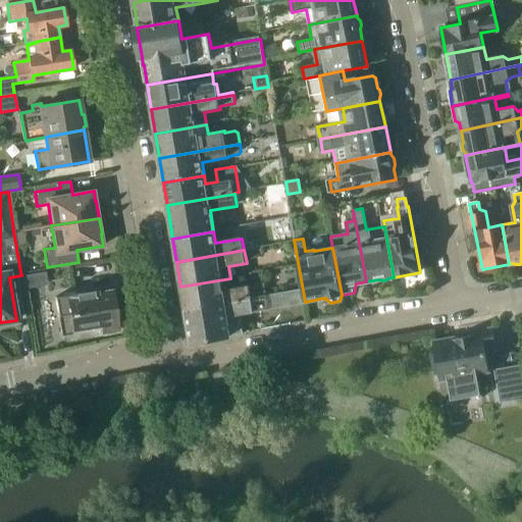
[(45,272),(24,275),(27,289),(47,285),(45,272)]
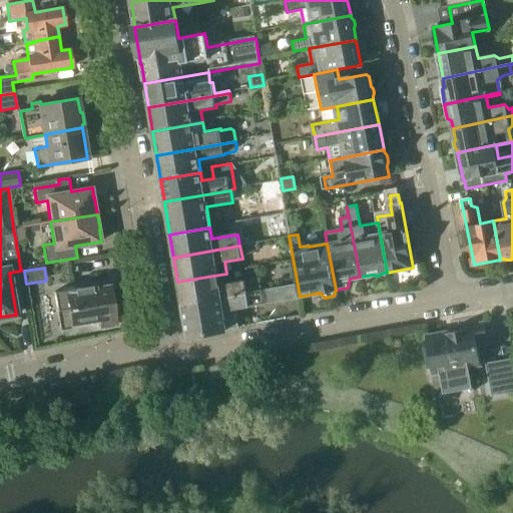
[(261,280),(228,285),(226,274),(177,282),(181,306),(246,295),(282,288),(262,291),(261,280)]
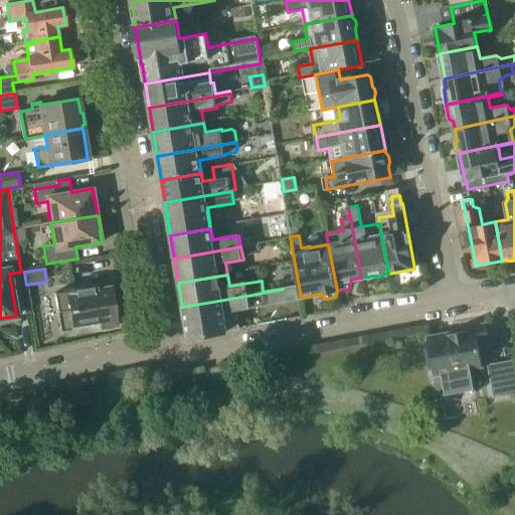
[(92,326),(91,323),(99,322),(101,332),(119,329),(117,316),(115,317),(110,287),(97,289),(97,286),(54,294),(57,311),(70,309),(73,329),(92,326)]
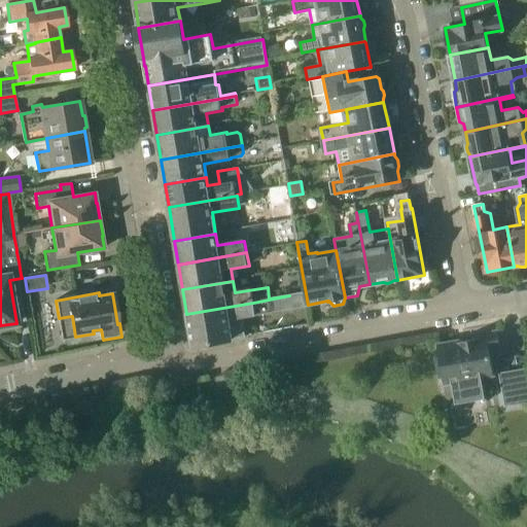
[(256,315),(291,309),(289,295),(253,303),(186,314),(192,346),(245,337),(242,317),(255,315),(256,315)]
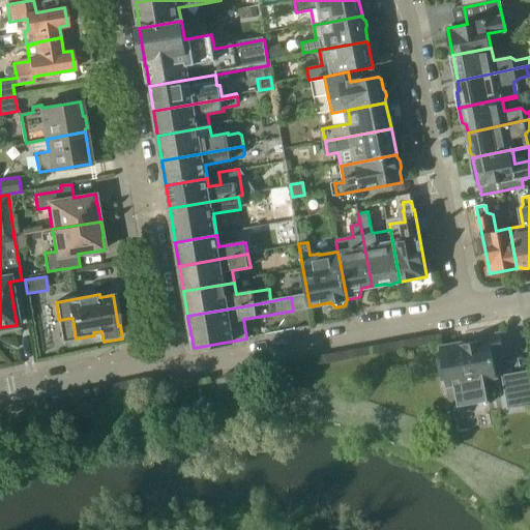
[(460,384),(463,406),(489,401),(484,379),(497,377),(495,366),(501,364),(500,356),(505,355),(501,334),(480,339),(480,341),(440,348),(447,386),(460,384)]
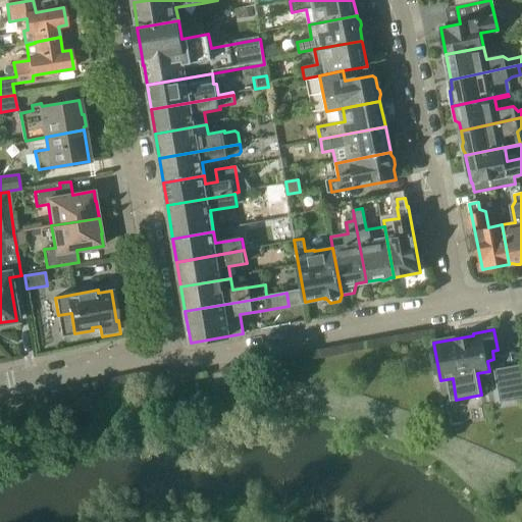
[(521,370),(497,375),(501,403),(521,398),(521,370)]
